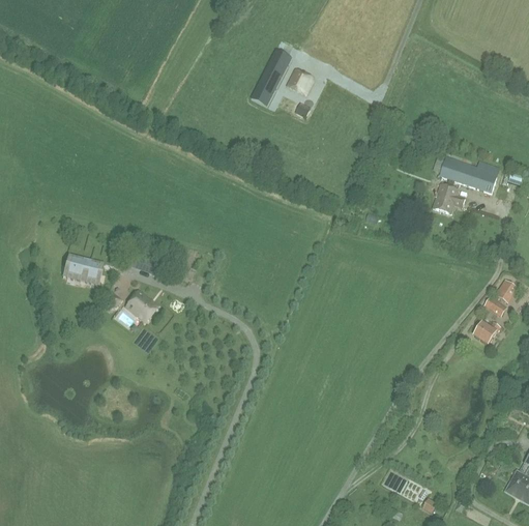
[(266,105),(291,56),(275,48),(250,96),(266,105)]
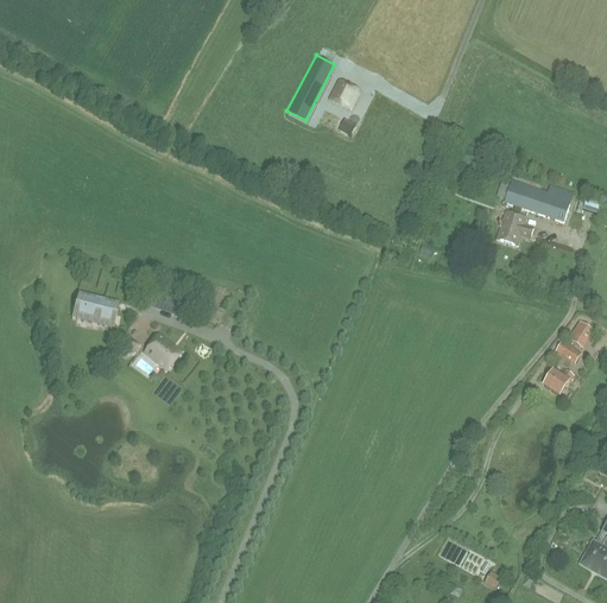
[(348,59),(343,68),(355,75),(360,67),(348,59)]
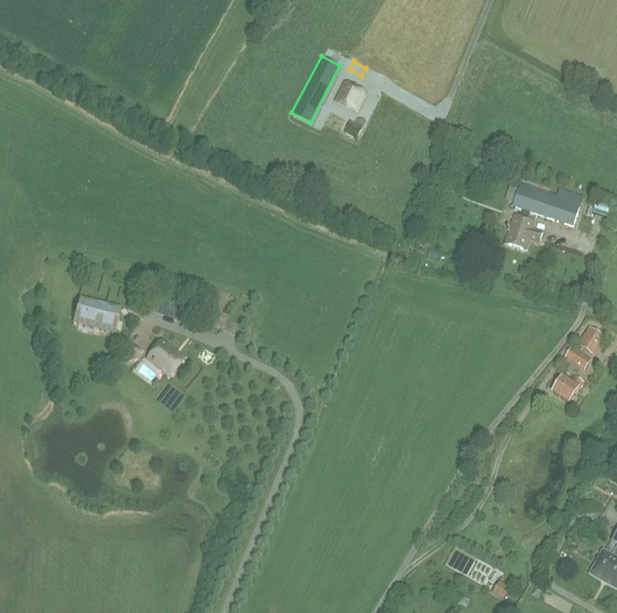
[(345,77),(335,98),(355,109),(366,88),(345,77)]
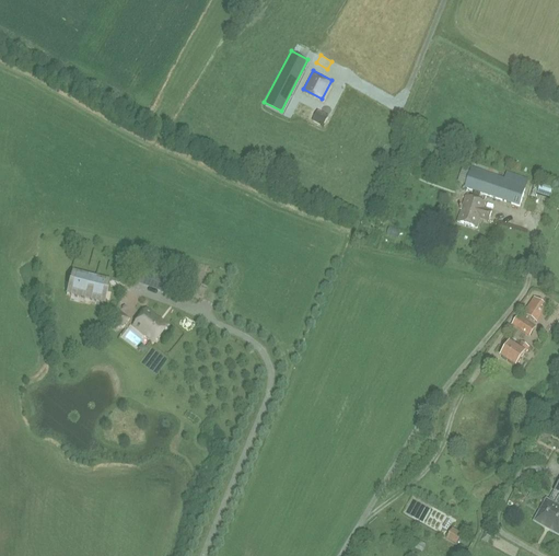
[(313,106),(309,116),(319,120),(324,111),(313,106)]
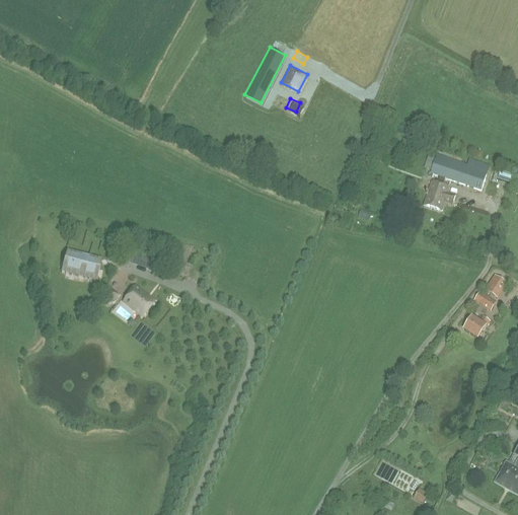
[(430,171),(482,189),(490,162),(468,156),(465,164),(442,156),(439,162),(434,161),(430,171)]
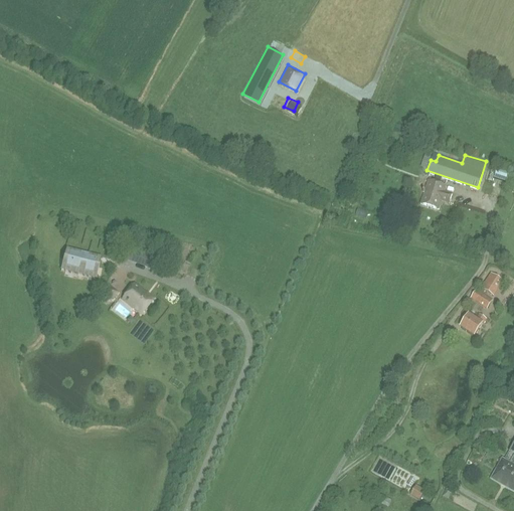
[(506,178),(508,169),(496,166),(494,175),(506,178)]
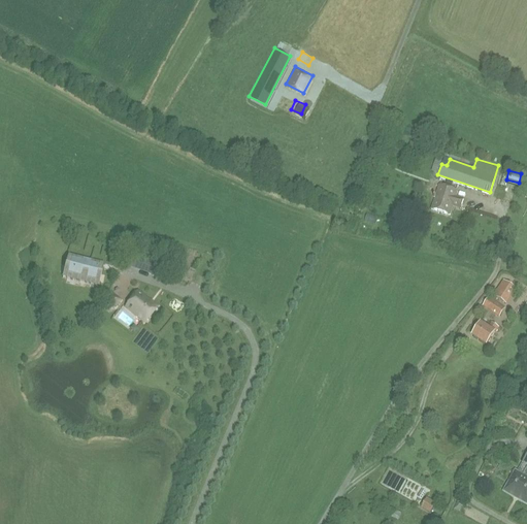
[(457,188),(438,182),(430,205),(449,211),(452,202),(460,204),(463,196),(455,193),(457,188)]
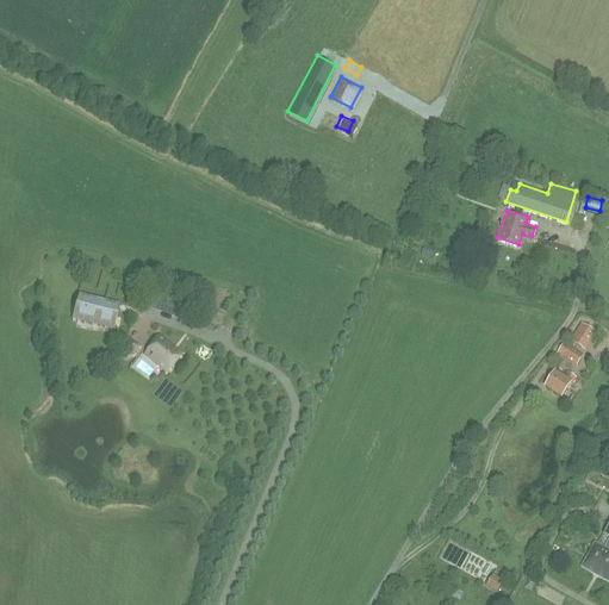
[(150,288),(145,304),(184,318),(190,303),(150,288)]
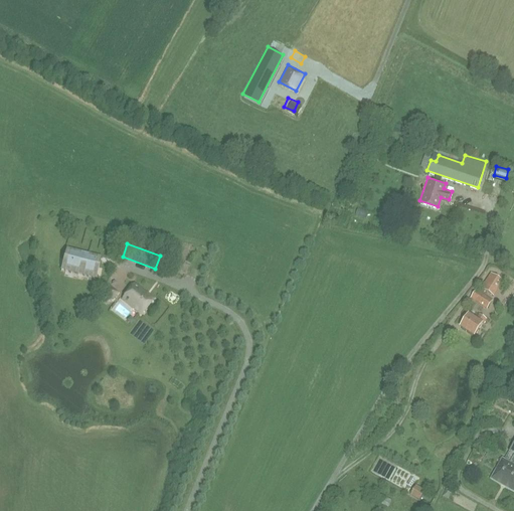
[(100,259),(88,256),(88,252),(79,250),(78,253),(64,249),(61,264),(97,272),(100,259)]
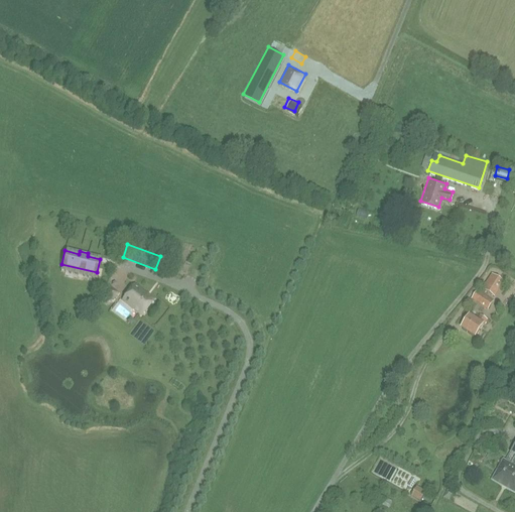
[(491,270),(482,285),(494,293),(503,278),(491,270)]
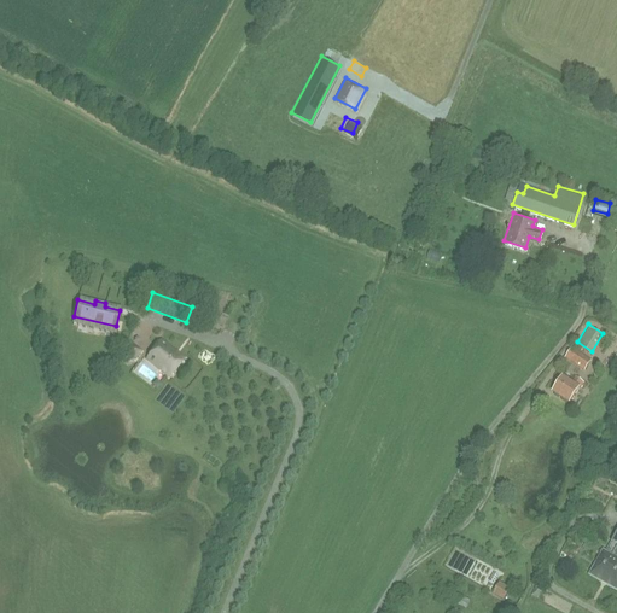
[(129,333),(122,343),(133,350),(139,340),(129,333)]
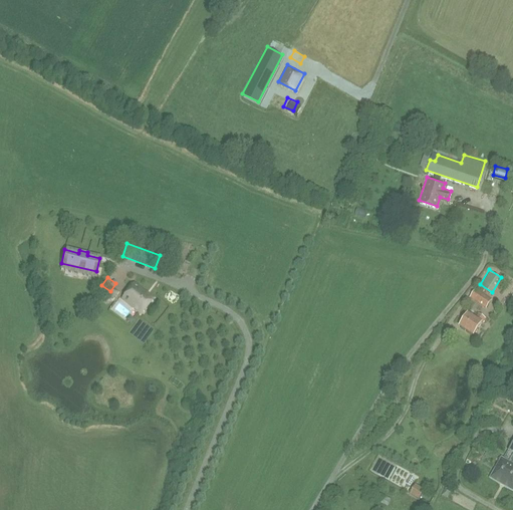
[(120,296),(141,311),(154,295),(134,280),(120,296)]
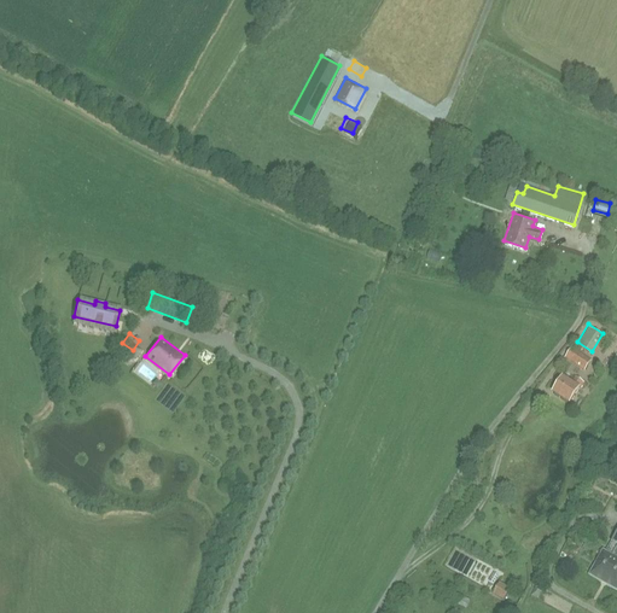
[(591,356),(588,355),(571,344),(564,355),(583,366),(591,356)]
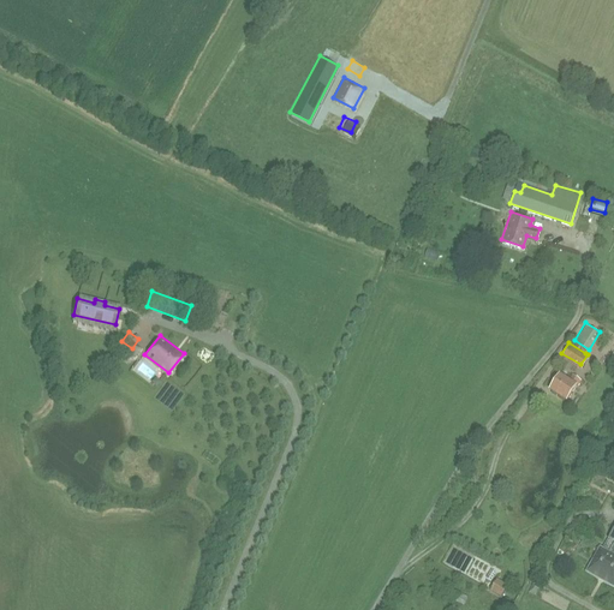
[(559,374),(550,387),(567,398),(579,377),(572,372),(568,380),(559,374)]
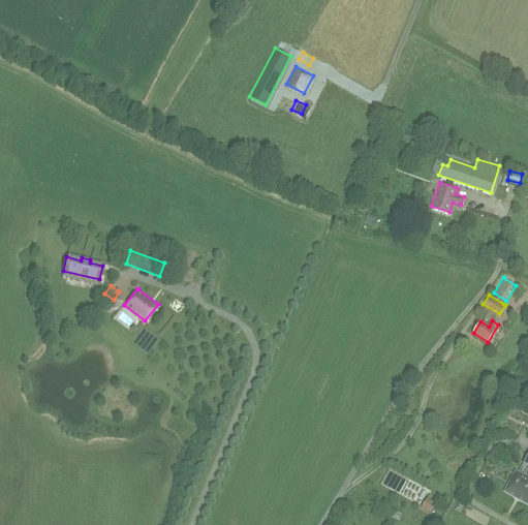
[(527,501),(527,476),(516,470),(504,490),(527,502),(527,501)]
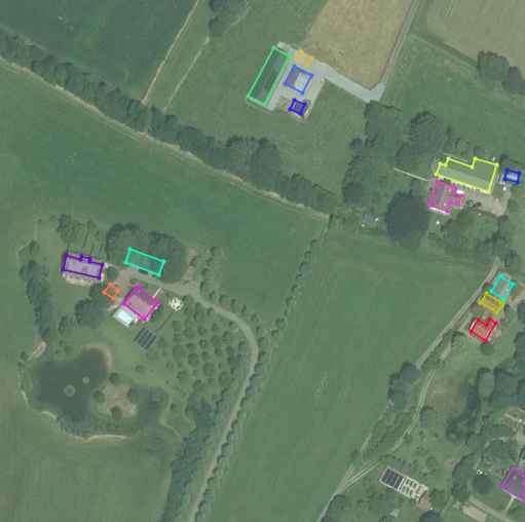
[(424,506),(428,497),(419,492),(415,501),(424,506)]
